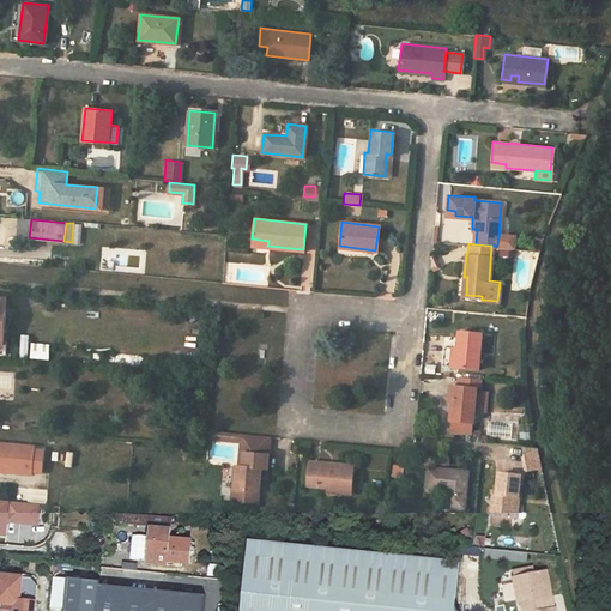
[(457,348),(454,366),(477,368),(481,332),(458,330),(457,348)]
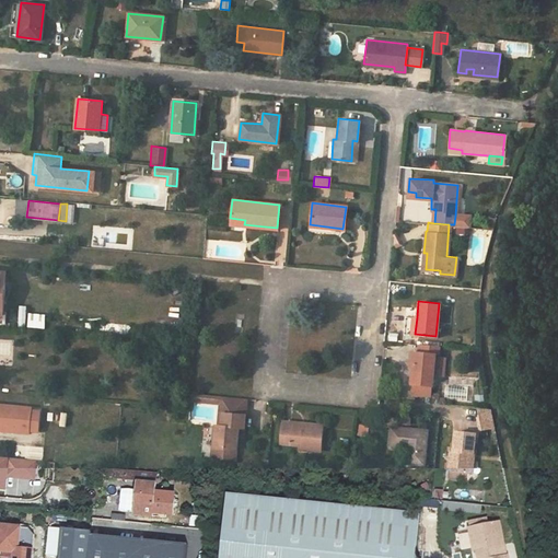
[(26,326),(45,326),(45,312),(26,312),(26,326)]
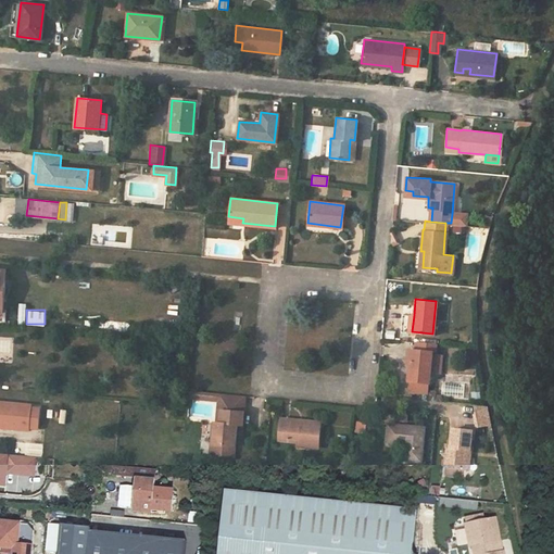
[(416,349),(411,349),(410,364),(407,379),(428,381),(430,351),(433,351),(435,342),(417,340),(416,349)]
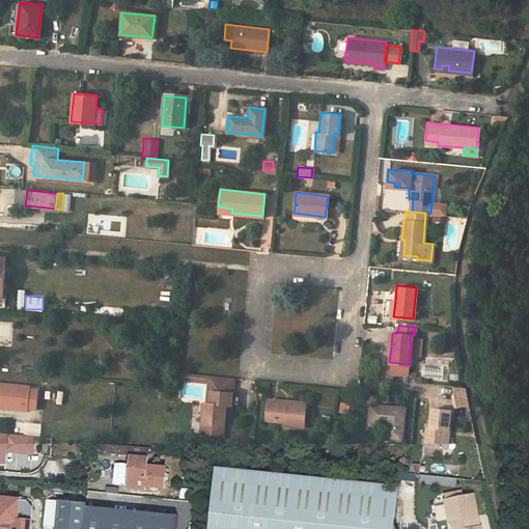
[(157,372),(164,373),(165,355),(158,355),(157,372)]
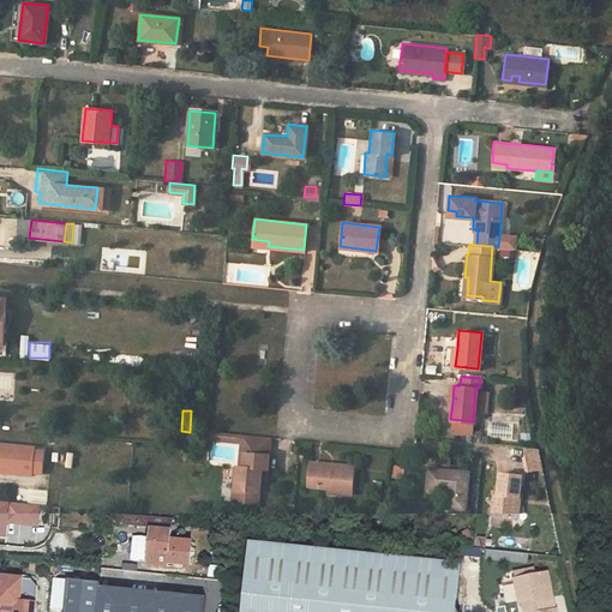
[(244,451),(267,454),(268,436),(240,433),(237,466),(243,466),(244,451)]
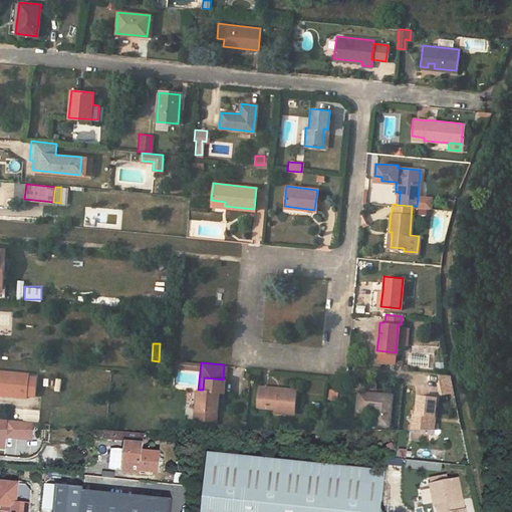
[(0,394),(25,397),(25,394),(33,395),(35,375),(27,375),(27,372),(0,369),(0,394)]
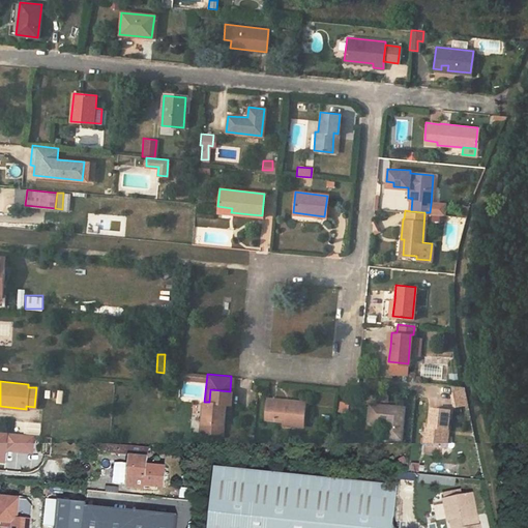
[(453,398),(462,399),(460,387),(452,386),(453,398)]
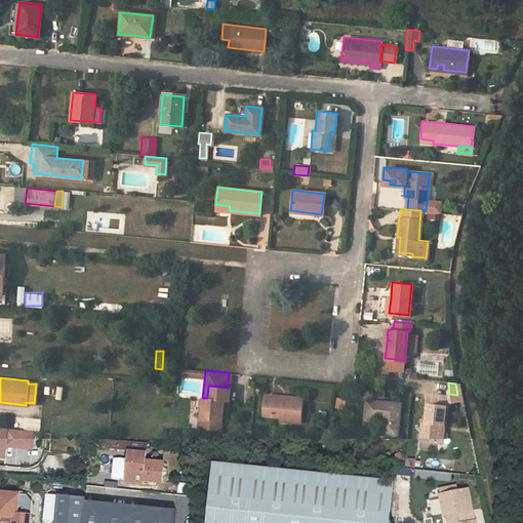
[(56,385),(54,397),(61,398),(63,386),(56,385)]
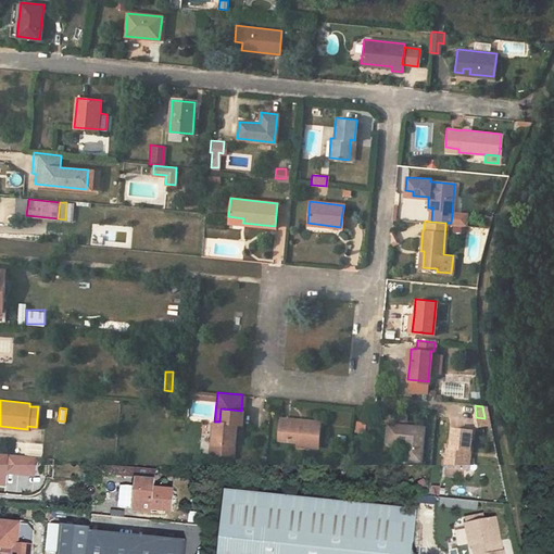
[(235,424),(240,424),(241,411),(221,408),(219,422),(214,422),(213,422),(212,443),(224,444),(223,454),(231,454),(234,430),(235,424)]
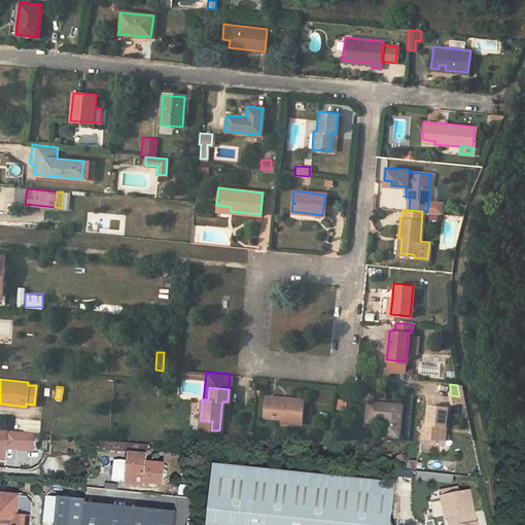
[(280,417),(300,419),(302,398),(266,395),(263,416),(280,417)]
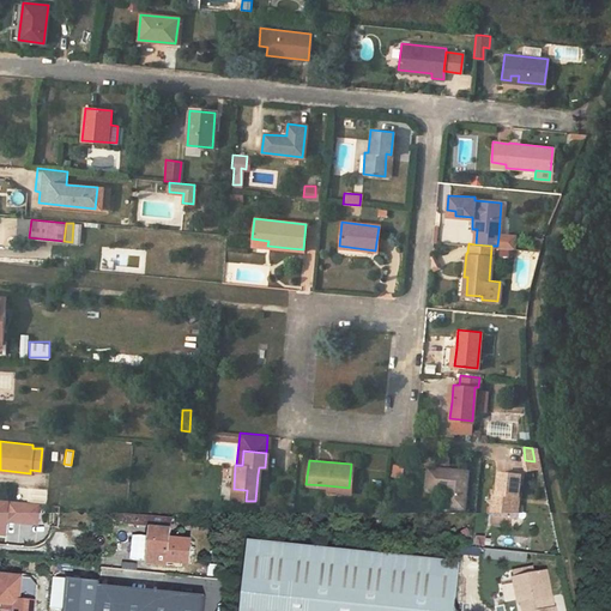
[(465,470),(427,466),(425,485),(445,487),(443,504),(463,507),(465,470)]
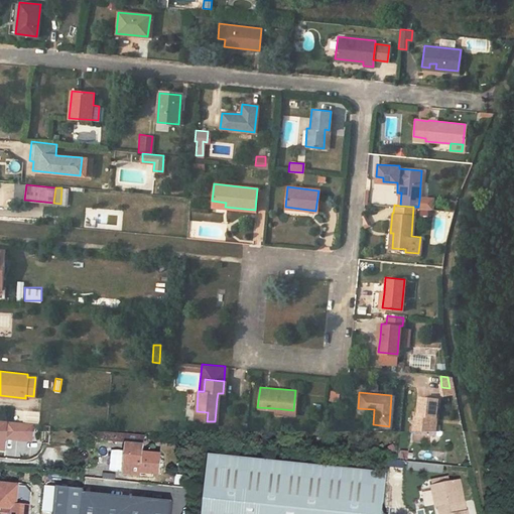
[(431,416),(434,416),(436,398),(418,396),(417,406),(416,413),(413,413),(411,431),(413,432),(429,433),(431,416)]
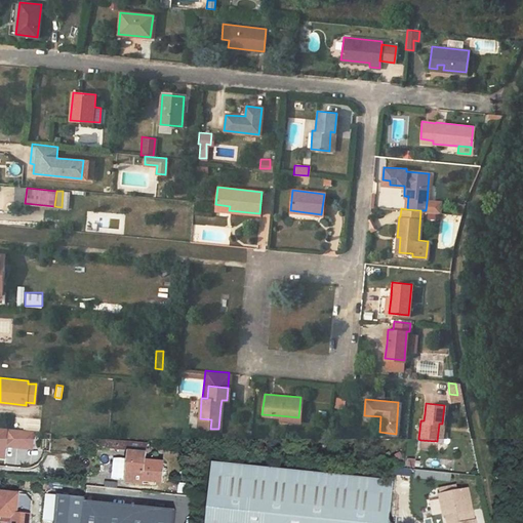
[(211,419),(200,418),(199,428),(210,429),(211,419)]
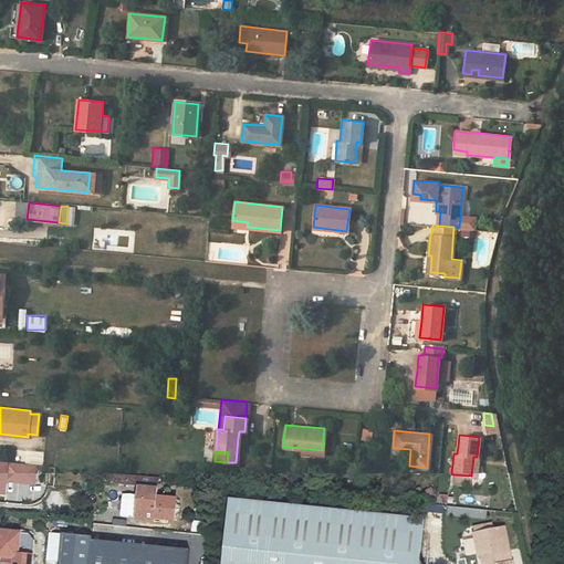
[(16,481),(17,462),(6,461),(4,480),(16,481)]
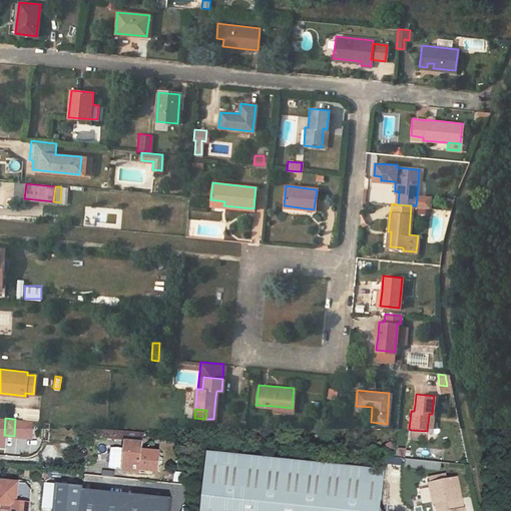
[(29,437),(31,420),(15,419),(14,436),(29,437)]
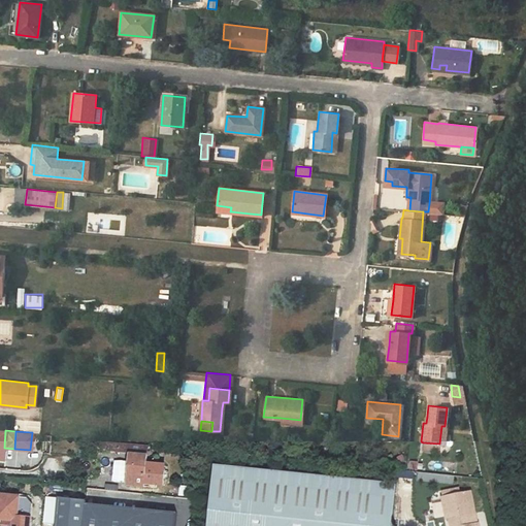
[(116,450),(116,441),(106,441),(105,449),(116,450)]
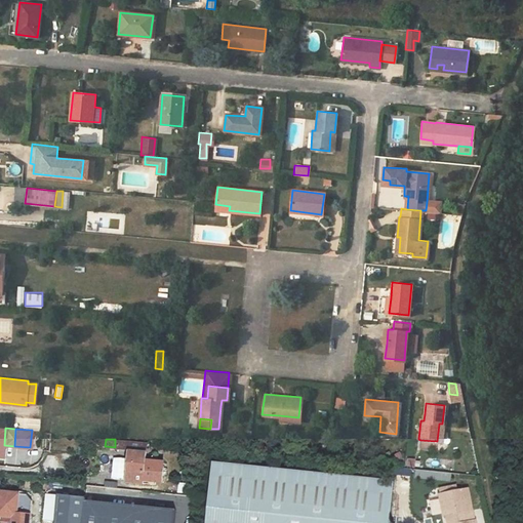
[(115,447),(128,448),(128,441),(115,439),(115,447)]
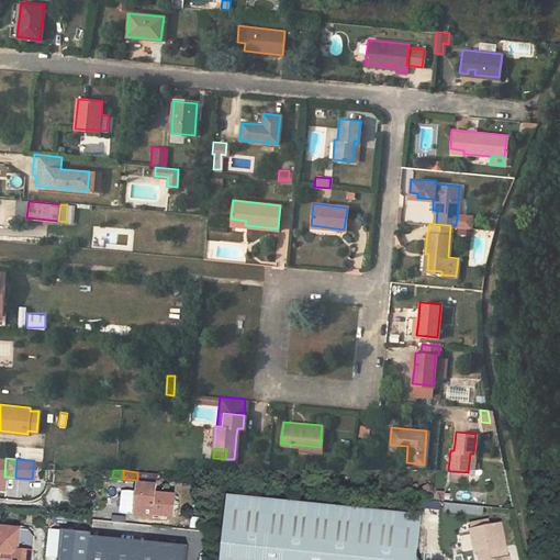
[(466,481),(468,472),(450,471),(449,479),(466,481)]
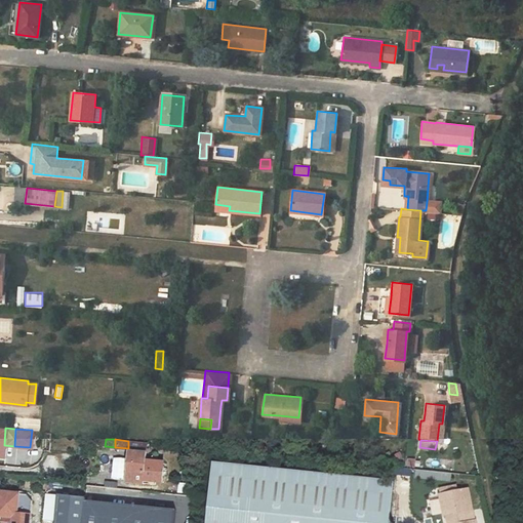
[(147,442),(128,441),(128,448),(125,480),(153,483),(154,465),(145,464),(147,442)]
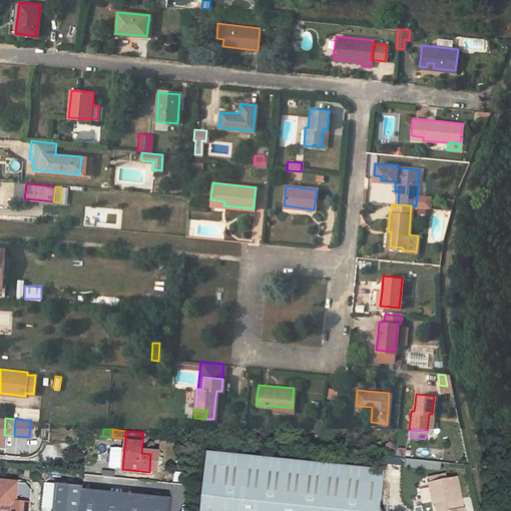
[(378,510),(383,470),(206,451),(199,510),(378,510)]
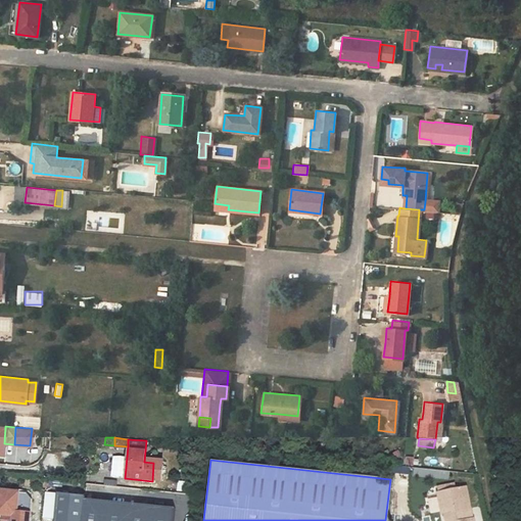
[(437,494),(448,492),(447,487),(447,486),(436,488),(437,494)]
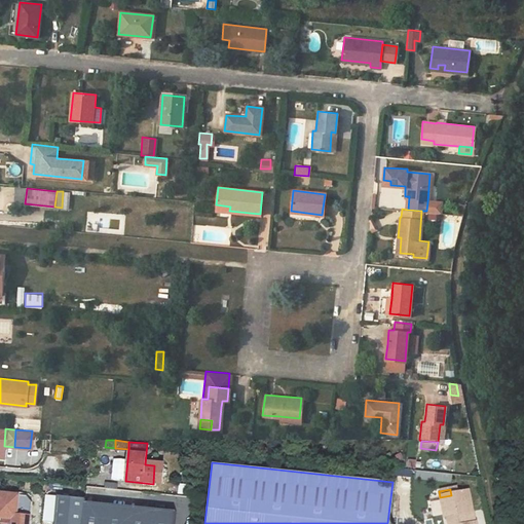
[(471,513),(466,492),(456,494),(455,489),(450,490),(451,495),(440,497),(439,497),(443,518),(446,518),(447,523),(474,523),(473,523),(465,523),(464,514),(471,513)]
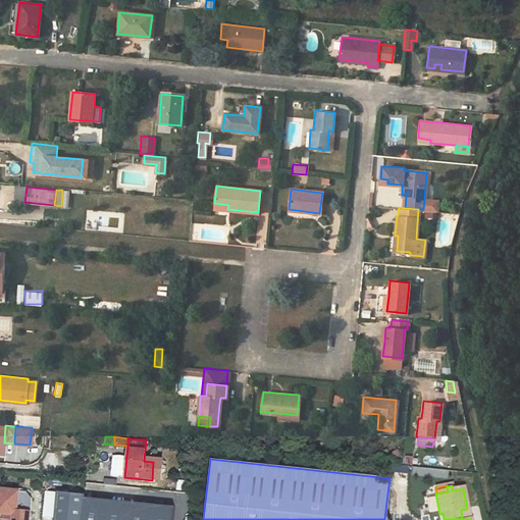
[(28,519),(31,497),(26,490),(0,486),(0,506),(5,512),(12,513),(10,519),(28,519)]
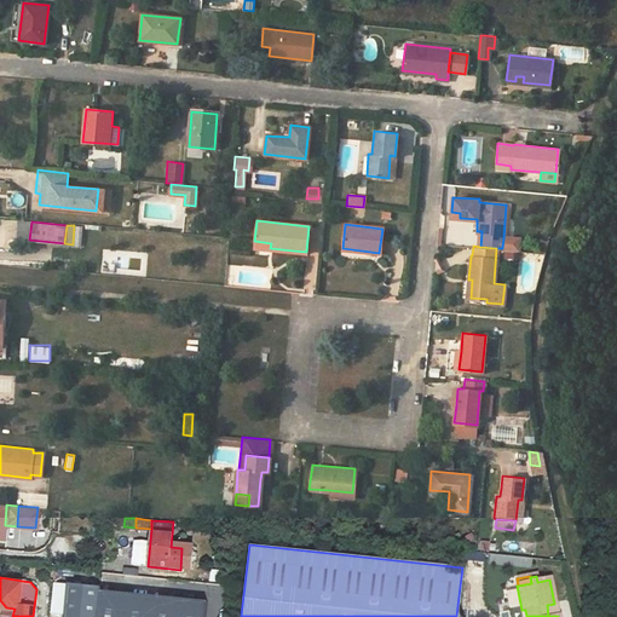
[(62,616),(94,616),(98,592),(98,587),(67,583),(62,616)]
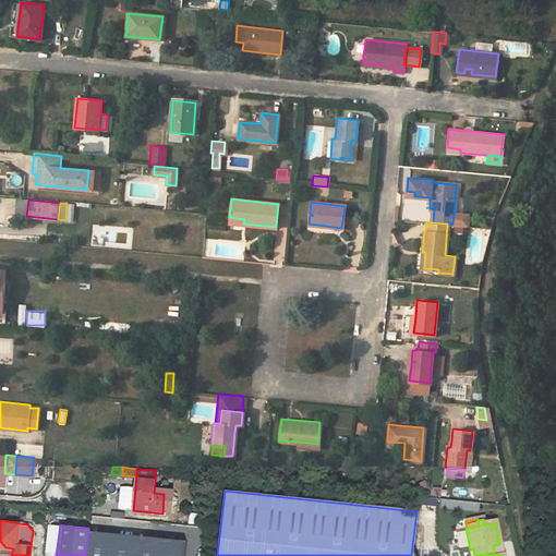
[(88,533),(85,555),(182,555),(184,542),(88,533)]
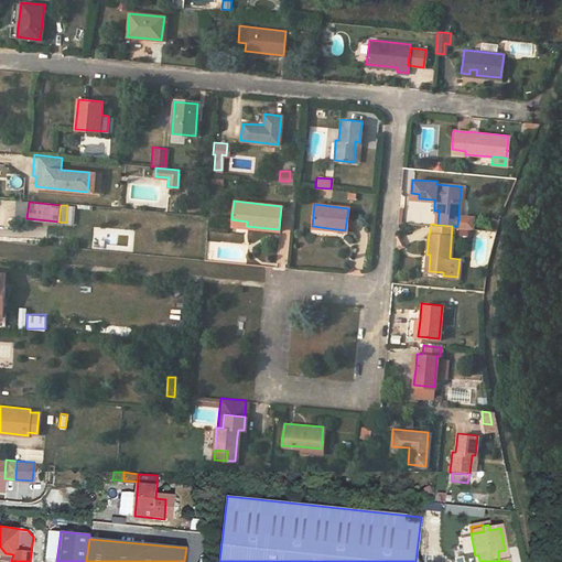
[(499,561),(507,561),(508,561),(506,550),(505,550),(498,551),(499,561)]
